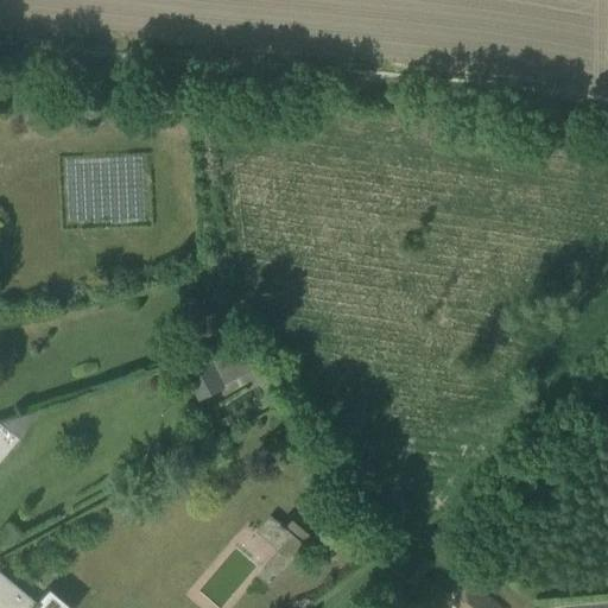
[(210,359),(184,372),(198,400),(225,387),(210,359)]
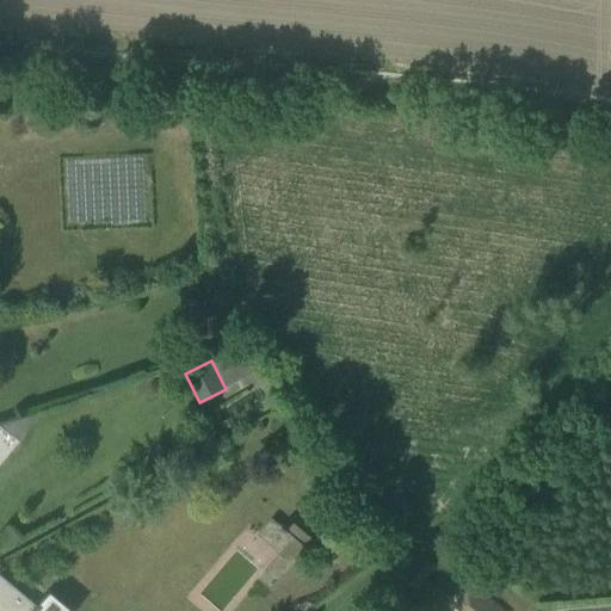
[(307,548),(271,518),(258,535),(279,554),(259,579),(271,590),(307,548)]
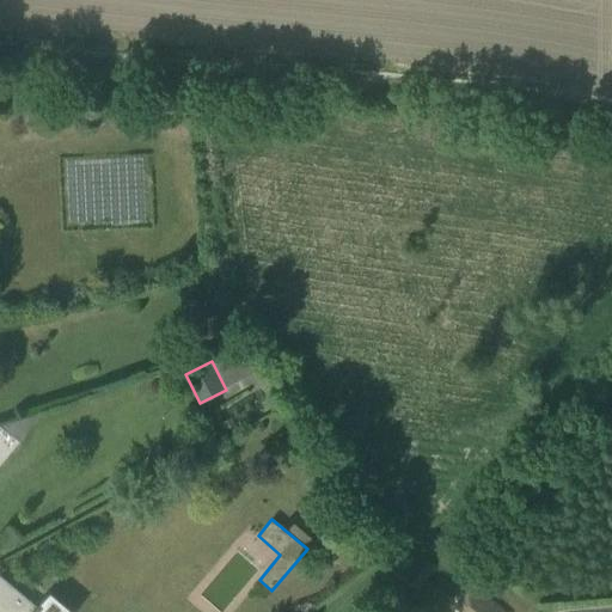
[(48,539),(35,550),(43,560),(56,549),(48,539)]
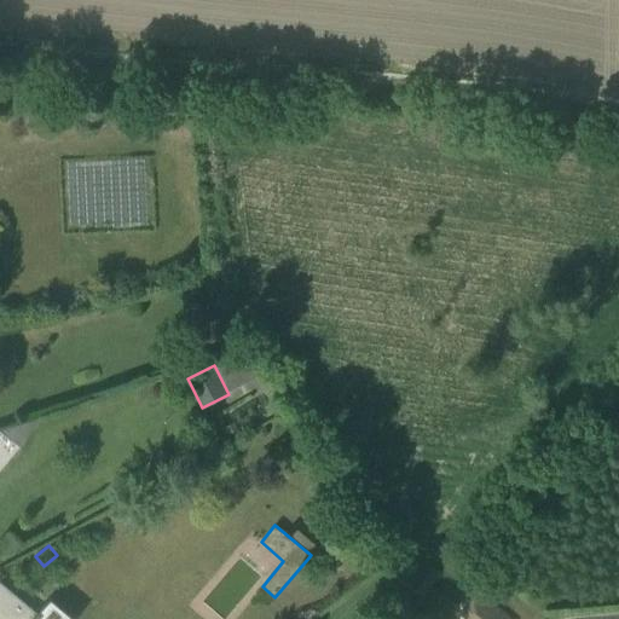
[(0,583),(0,618),(73,618),(47,599),(35,612),(0,583)]
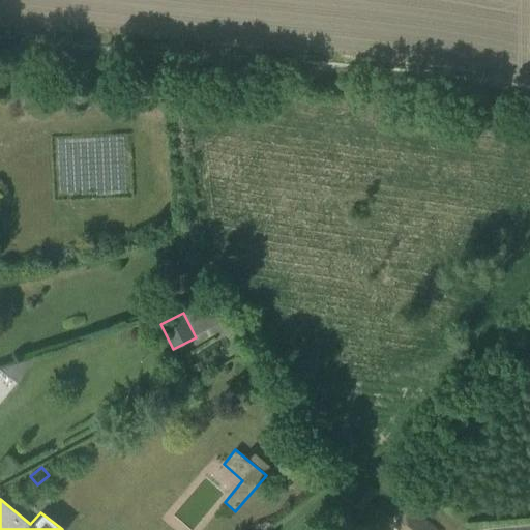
[(400,529),(435,529),(409,507),(394,525),(400,529)]
